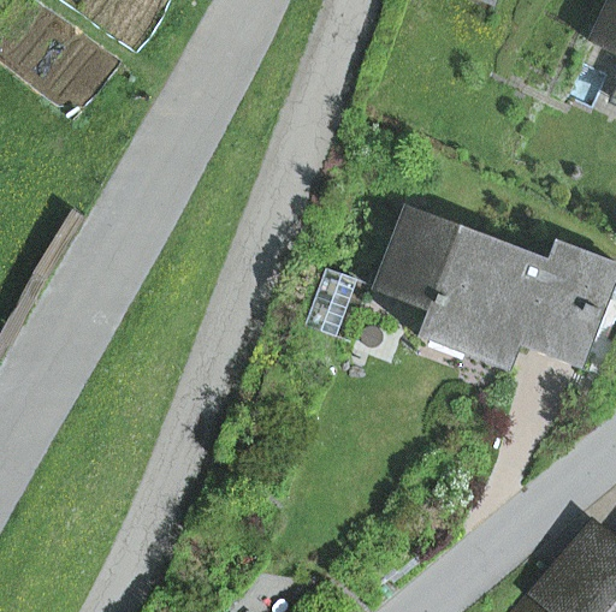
[(606,0),(588,39),(615,51),(615,84),(611,96),(615,99),(615,0),(606,0)]
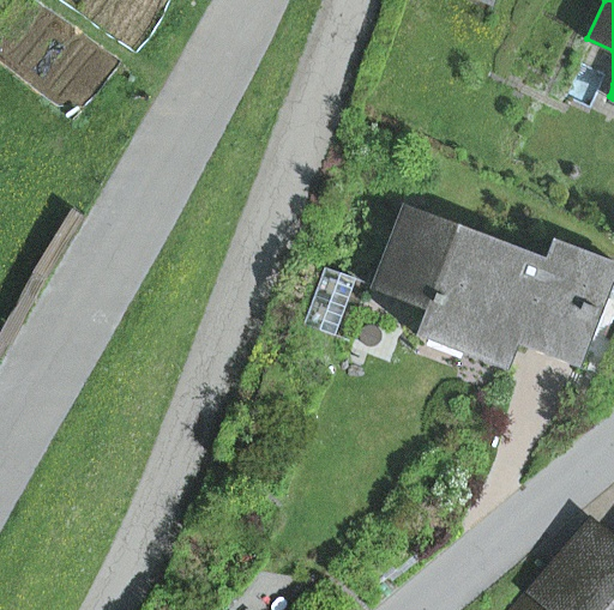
[(516,340),(521,325),(584,350),(613,272),(613,260),(553,237),(546,258),(404,203),(378,272),(431,293),(426,307),(416,333),(506,367),(516,340)]
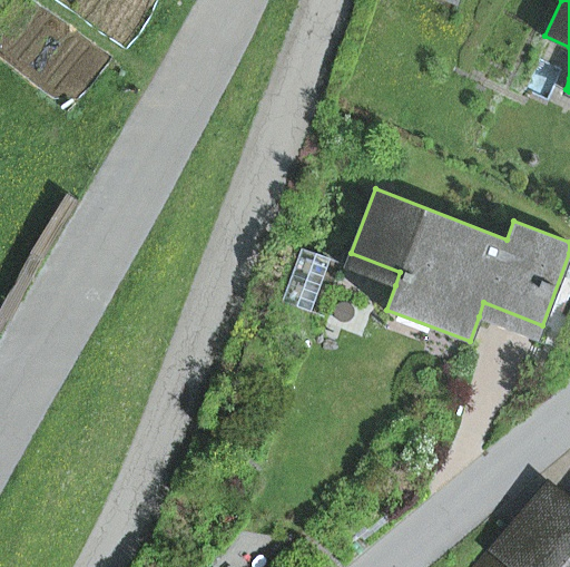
[(302,246),(282,301),(310,311),(330,257),(302,246)]
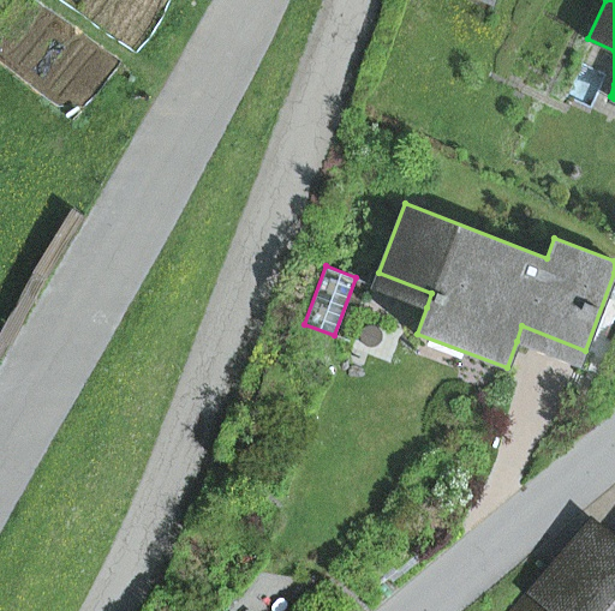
[(427,307),(431,293),(378,273),(372,287),(427,307)]
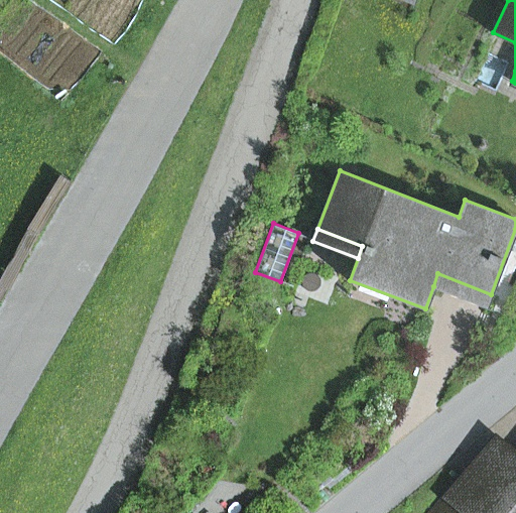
[(486,307),(491,294),(437,273),(433,286),(486,307)]
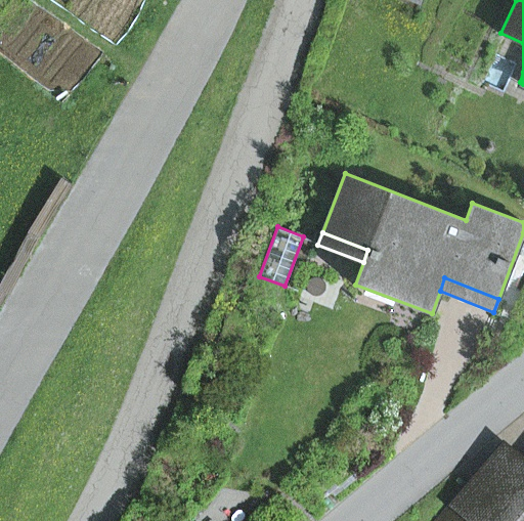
[(523,520),(523,477),(497,454),(456,501),(479,520),(523,520)]
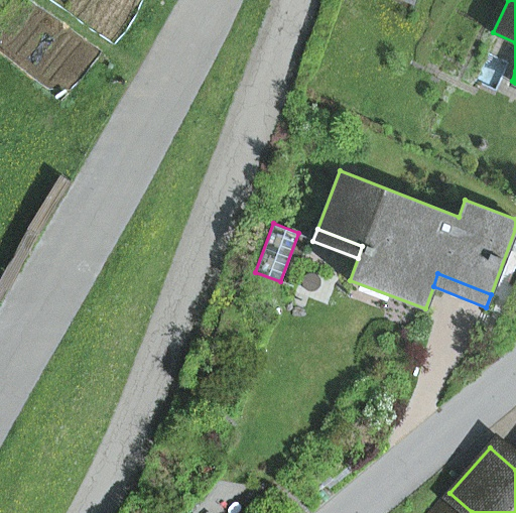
[(472,512),(449,493),(431,512),(472,512)]
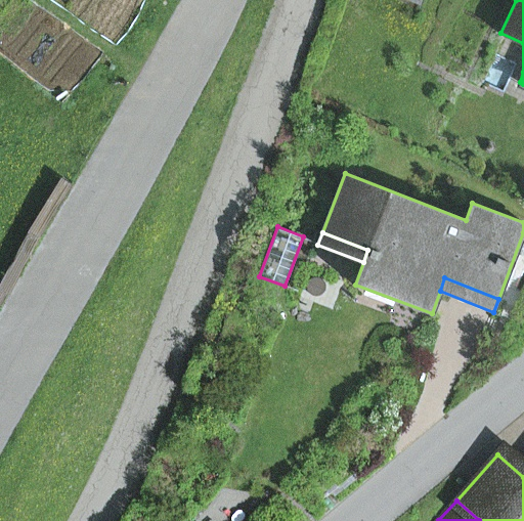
All buildings are outlined.
